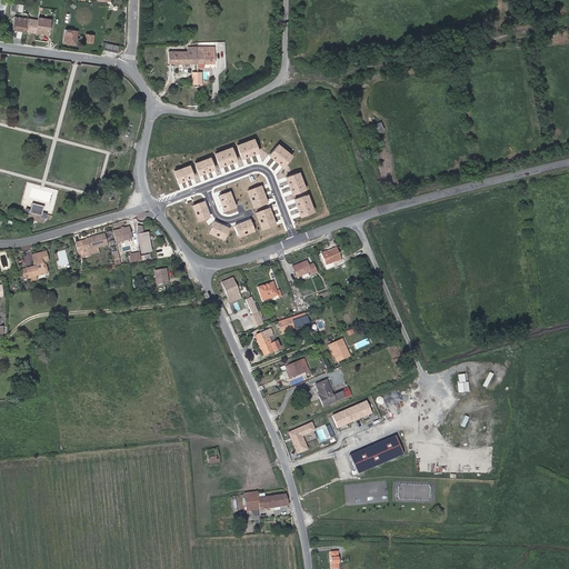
[(15,17),(12,30),(27,31),(28,19),(25,18),(25,16),(21,15),(21,18),(15,17)]
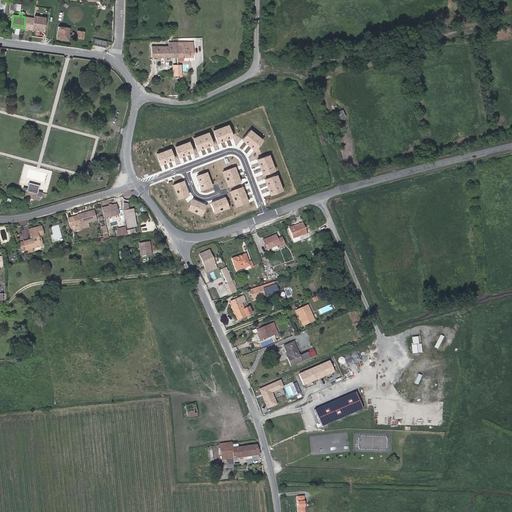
[(34,18),(25,17),(24,28),(45,31),(47,17),(34,15),(34,18)]
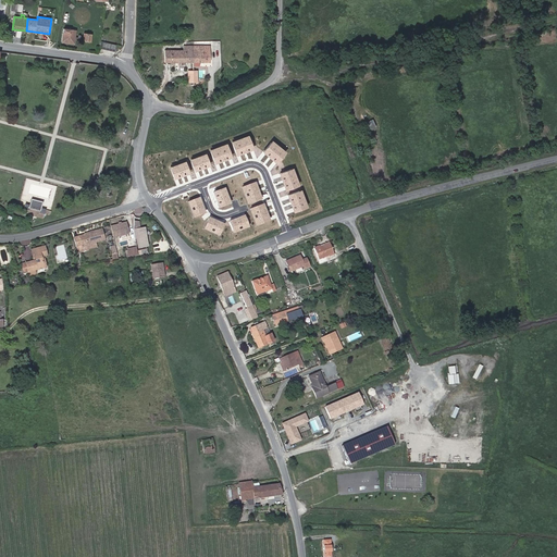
[(64,28),(63,39),(71,40),(71,42),(75,44),(75,39),(75,37),(76,31),(64,28)]
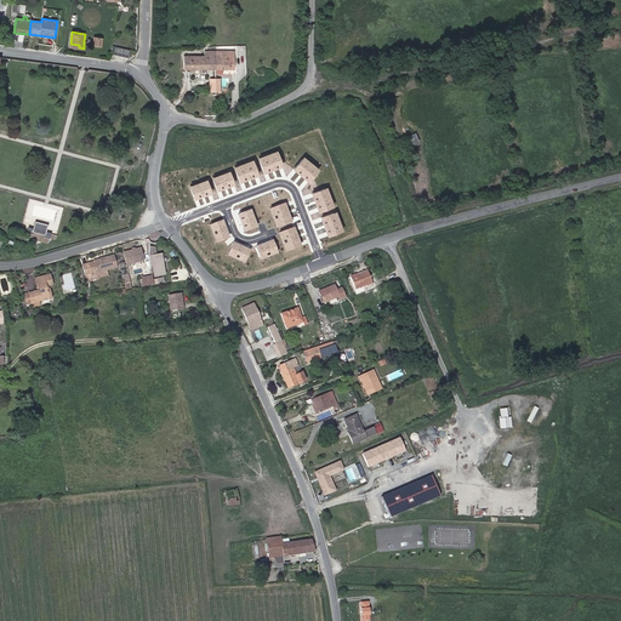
[(102,46),(103,38),(95,36),(93,43),(93,45),(93,46),(102,46)]
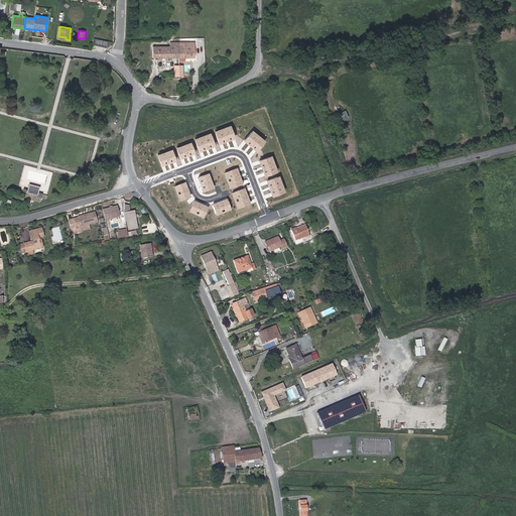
[(93,41),(92,44),(107,48),(108,41),(94,37),(93,41)]
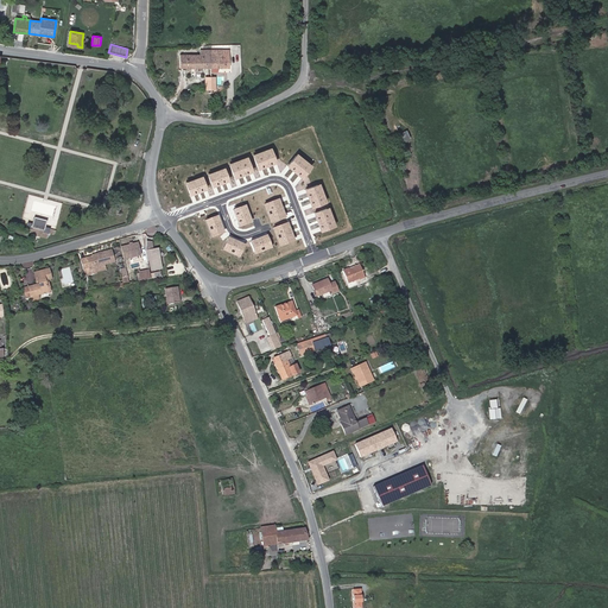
[(181,55),(181,68),(210,68),(210,50),(201,50),(201,55),(181,55)]
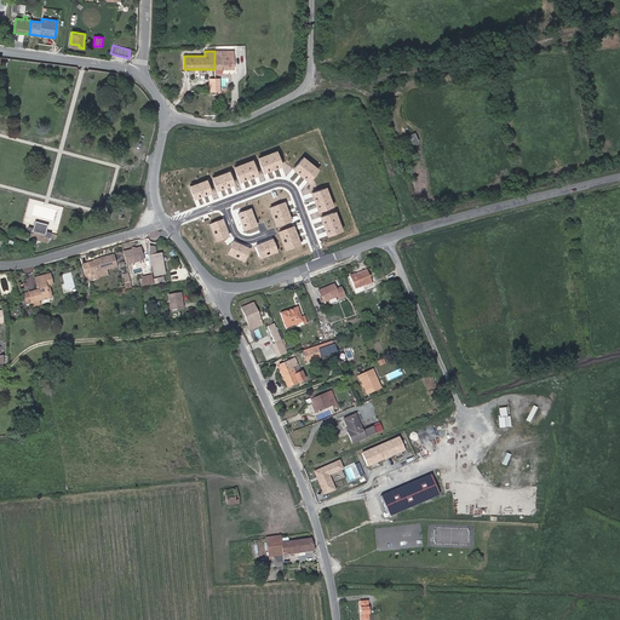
[(234,51),(214,51),(214,69),(234,69),(234,51)]
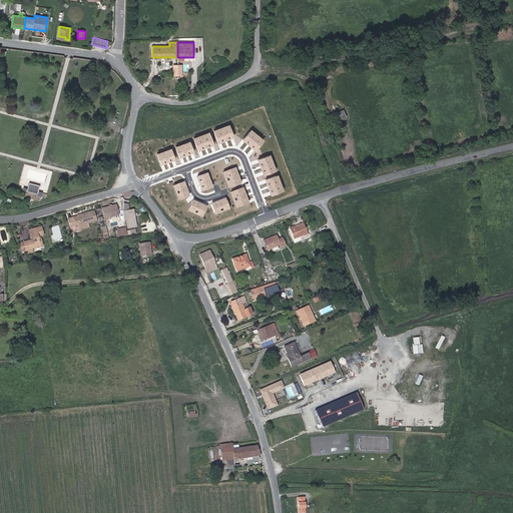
[(342,110),(336,113),(340,119),(346,117),(342,110)]
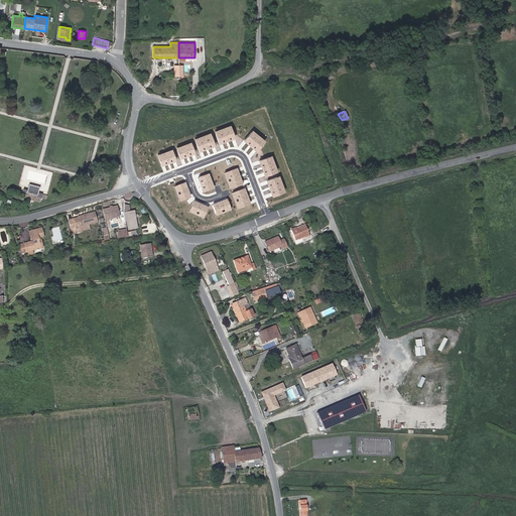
[(42,195),(37,194),(38,187),(29,185),(27,190),(23,190),(23,194),(26,195),(27,192),(36,195),(36,198),(40,199),(42,195)]
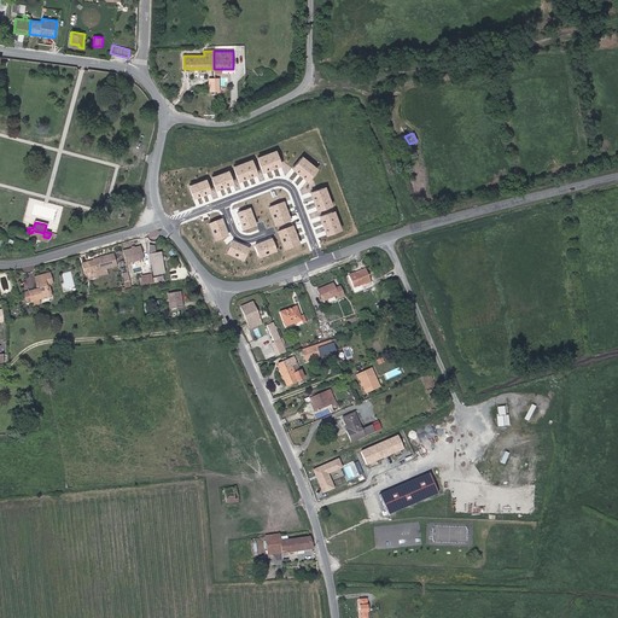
[(141,261),(139,249),(121,252),(124,264),(141,261)]
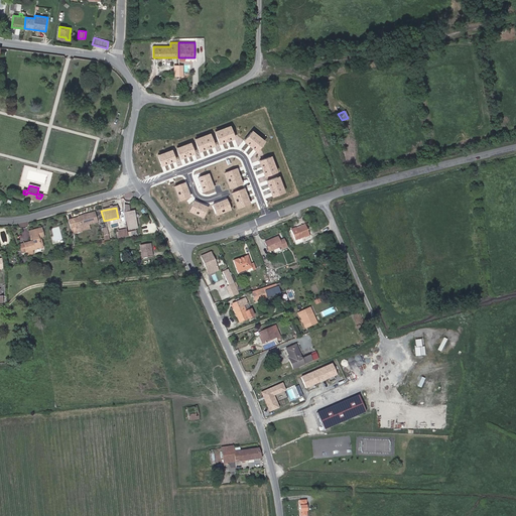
[(129,211),(123,212),(123,214),(124,221),(127,221),(129,229),(136,228),(133,211),(129,211)]
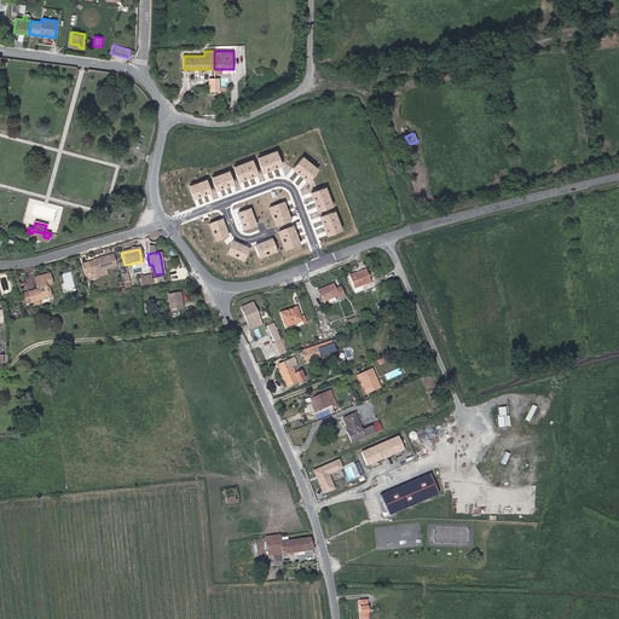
[(93,261),(87,262),(91,275),(97,273),(96,272),(106,270),(116,266),(114,254),(93,259),(93,261)]
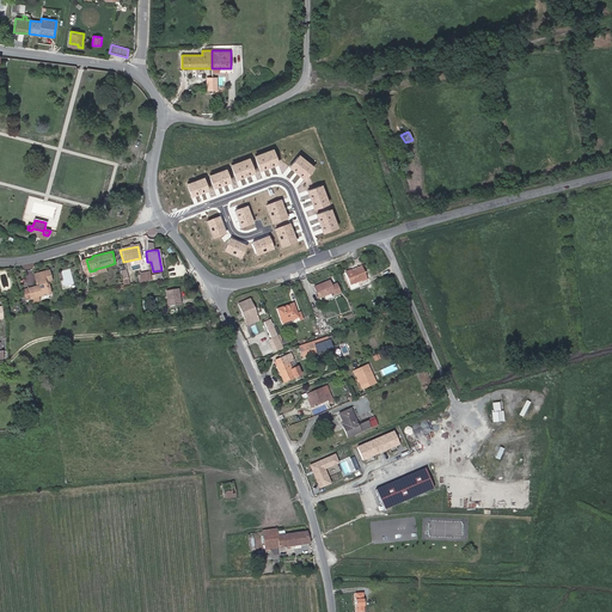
[(350,286),(367,279),(361,264),(346,270),(350,286)]
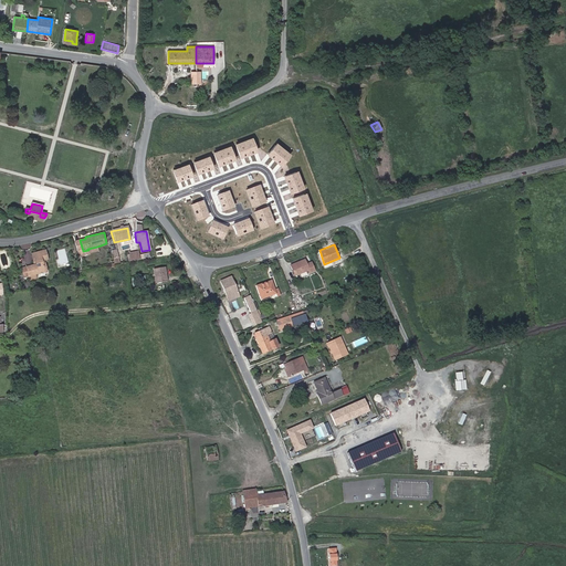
[(45,272),(42,260),(44,260),(48,259),(45,250),(33,253),(37,264),(34,265),(27,266),(29,275),(29,276),(45,272)]
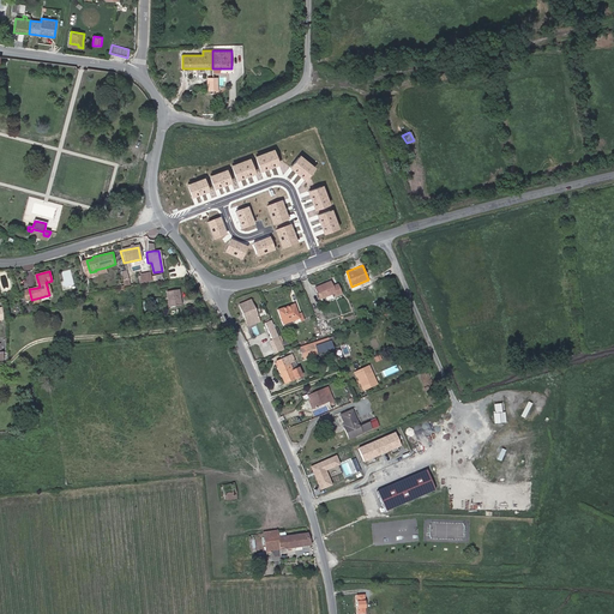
[(342,286),(337,288),(336,284),(320,290),(325,301),(339,295),(341,298),(347,295),(342,286)]
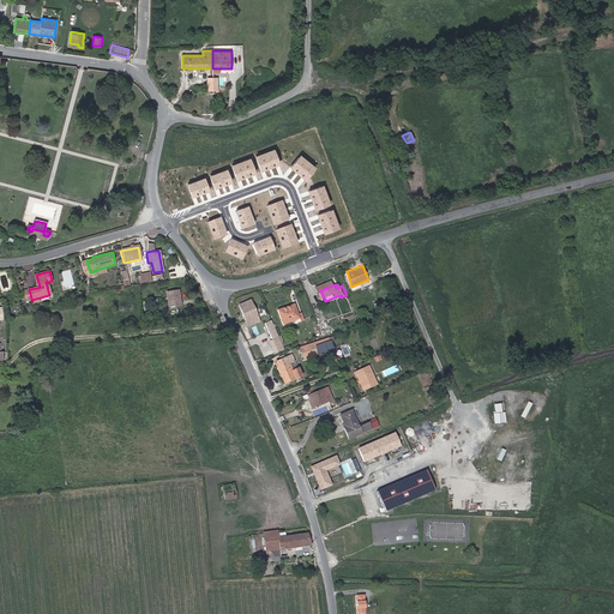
[(169,307),(181,305),(179,289),(167,292),(169,307)]
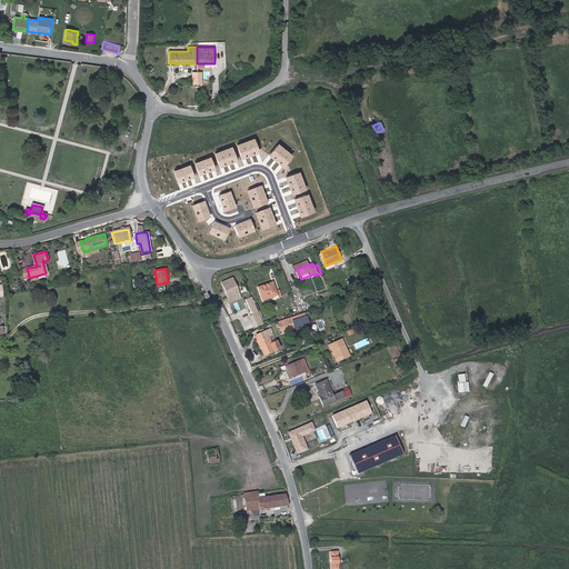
[(240,301),(243,300),(237,285),(228,289),(236,308),(242,306),(240,301)]
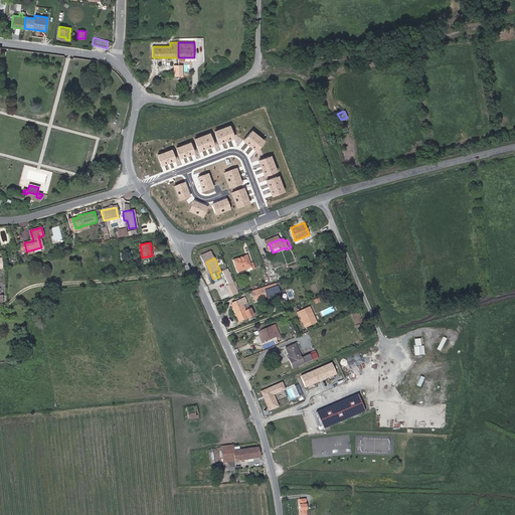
[(258,265),(253,266),(251,258),(237,262),(241,274),(254,270),(256,272),(260,272),(258,265)]
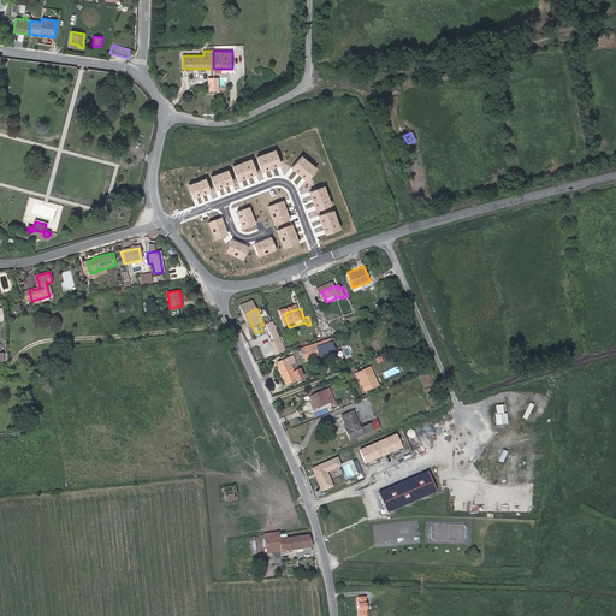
[(304,361),(332,349),(327,339),(300,351),(304,361)]
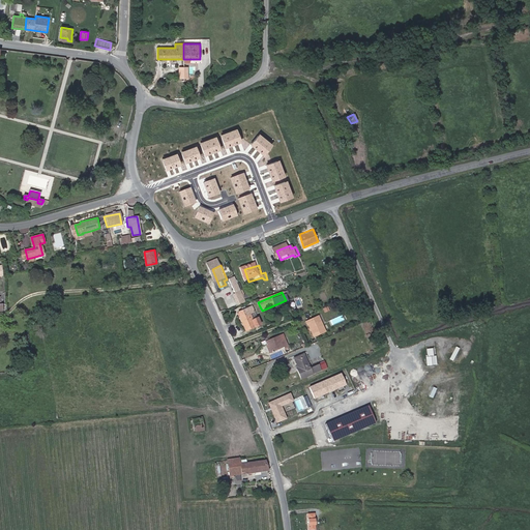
[(245,324),(251,332),(264,326),(255,307),(242,313),(247,323),(245,324)]
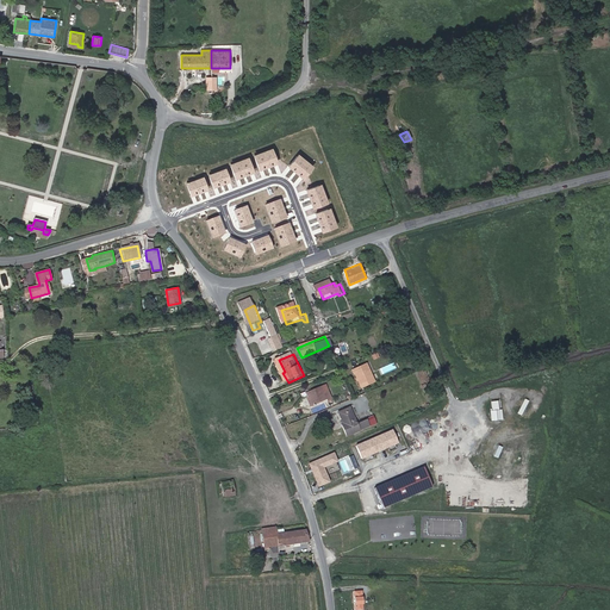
[(365,390),(378,384),(371,365),(358,371),(365,390)]
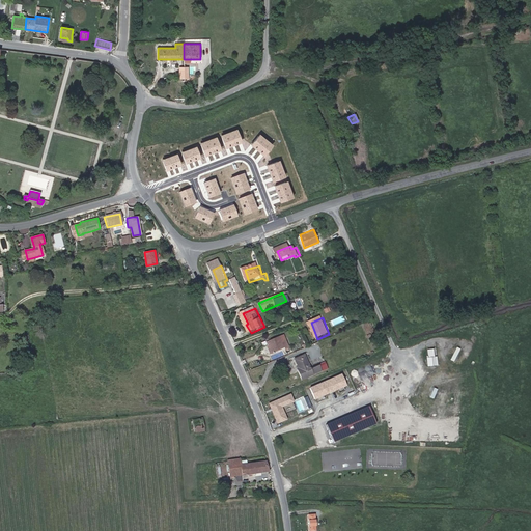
[(289,343),(285,345),(282,338),(270,343),(275,355),(291,347),(289,343)]
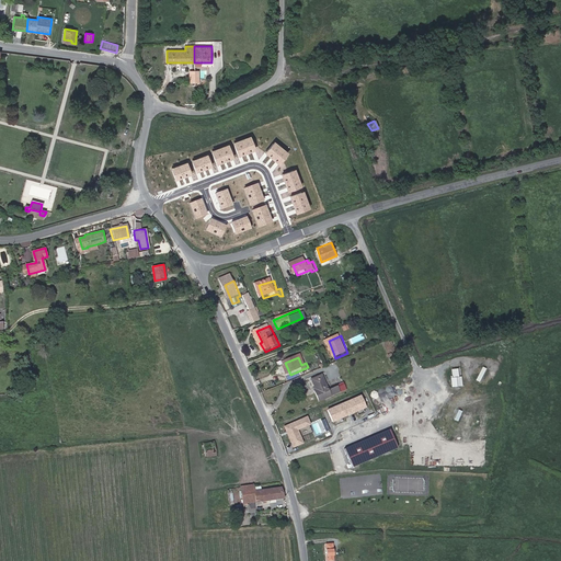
[(480,381),(484,368),(480,366),(476,380),(480,381)]
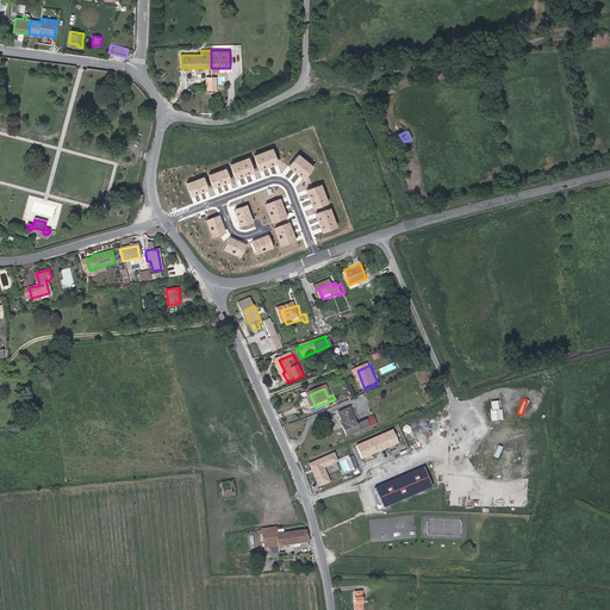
[(491,421),(499,421),(497,400),(489,400),(491,421)]
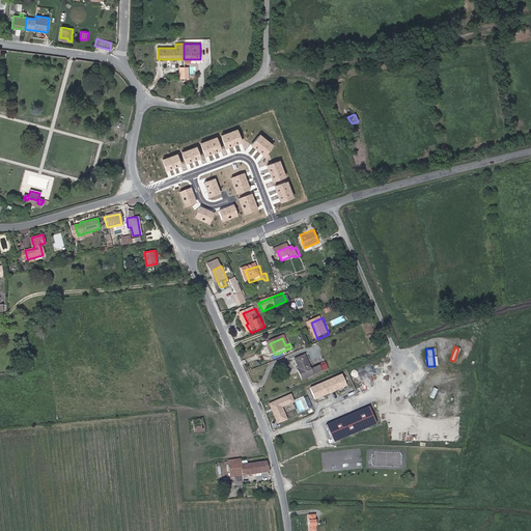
[(300,369),(299,369),(304,382),(330,372),(326,363),(311,368),(307,357),(297,361),(300,369)]
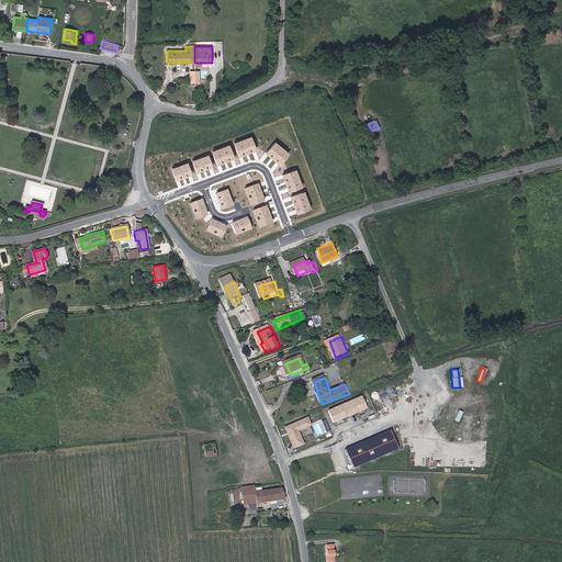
[(458,409),(453,420),(458,422),(462,412),(458,409)]
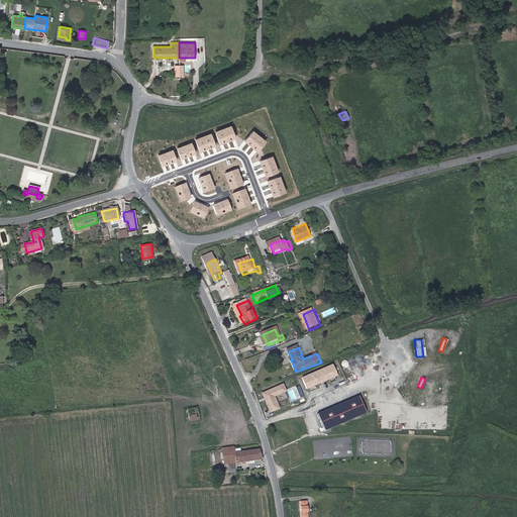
[(187,408),(189,420),(199,419),(197,407),(187,408)]
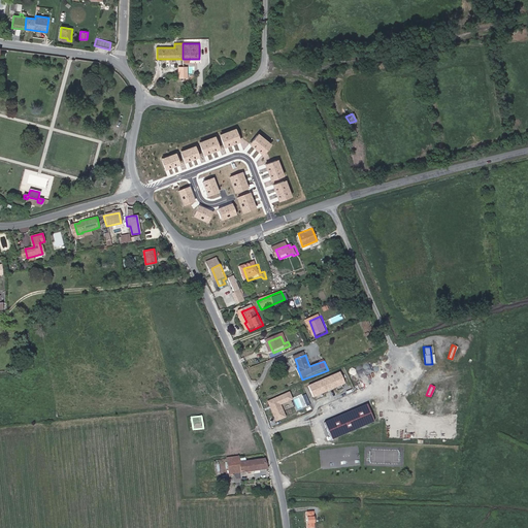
[(239,459),(238,457),(227,458),(227,459),(229,473),(240,471),(239,459)]
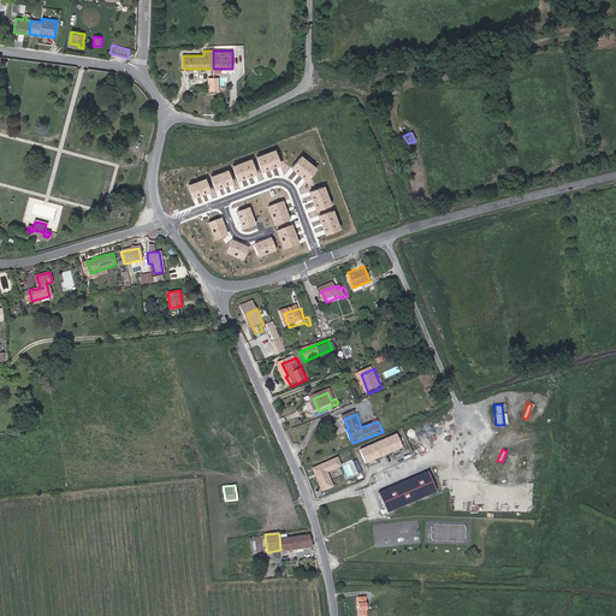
[(309,534),(286,538),(285,534),(279,535),(280,550),(288,550),(288,552),(296,551),(296,549),(313,546),(312,544),(309,534)]
